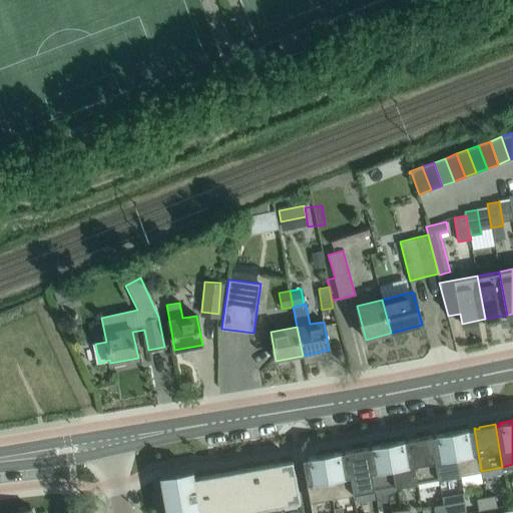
[(481,471),(474,428),(473,428),(473,430),(469,431),(468,429),(452,432),(460,474),(481,471)]
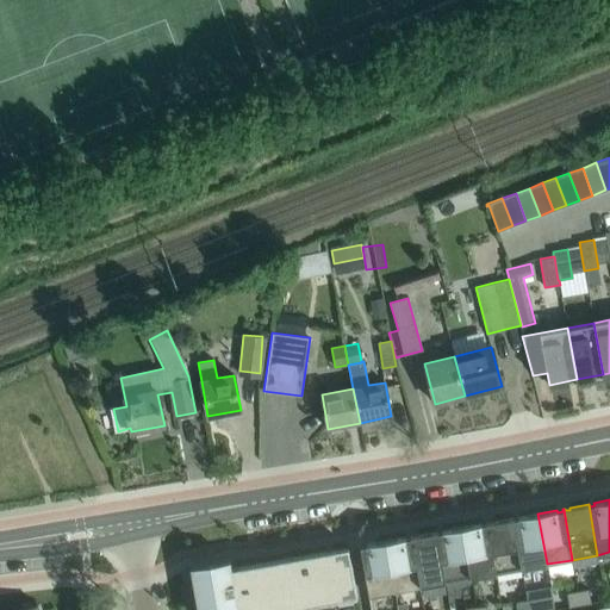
[(547,564),(537,514),(518,517),(518,518),(514,520),(512,517),(521,568),(547,564)]
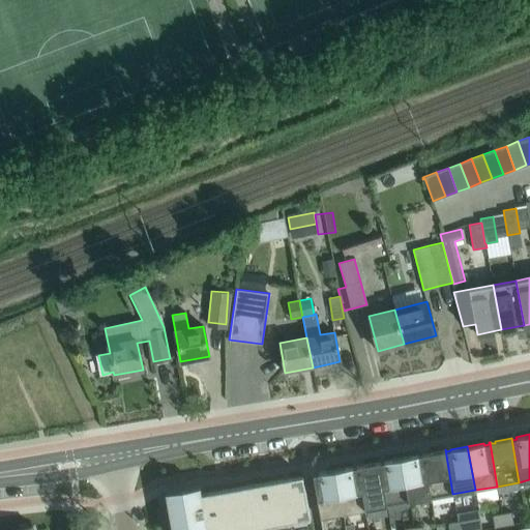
[(452,494),(445,449),(429,452),(429,454),(424,455),(424,453),(423,453),(431,498),(452,494)]
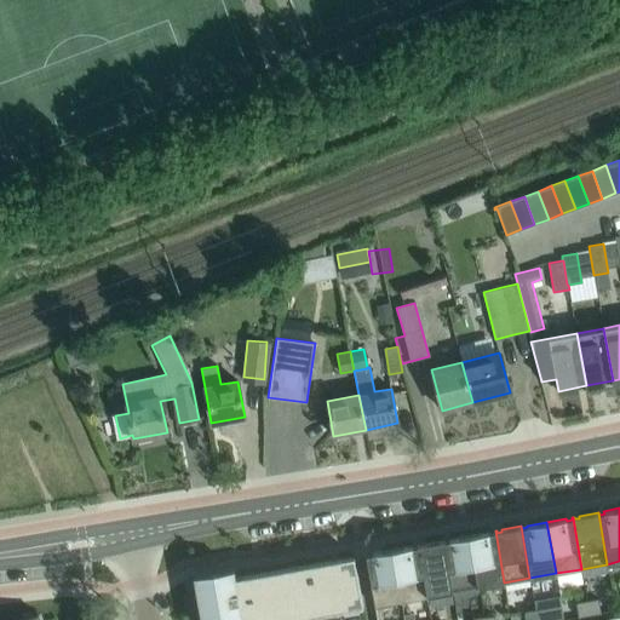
[(504,583),(495,530),(494,530),(494,533),(489,534),(489,532),(469,535),(478,587),(504,583)]
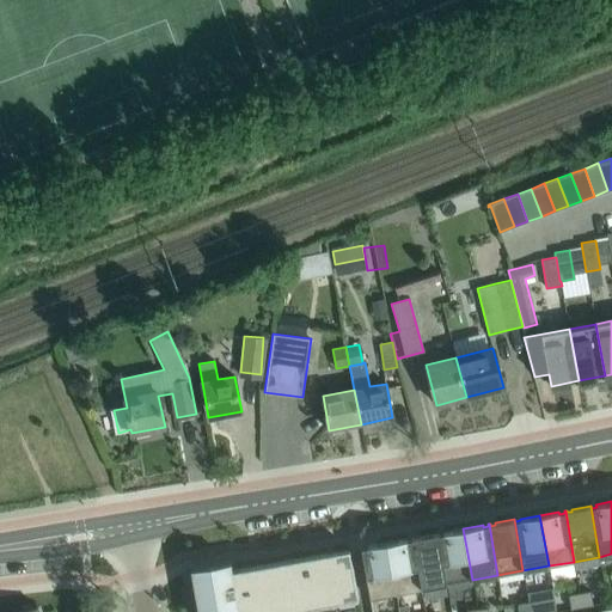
[(472,580),(463,528),(444,532),(444,534),(439,536),(439,533),(438,533),(447,585),(472,580)]
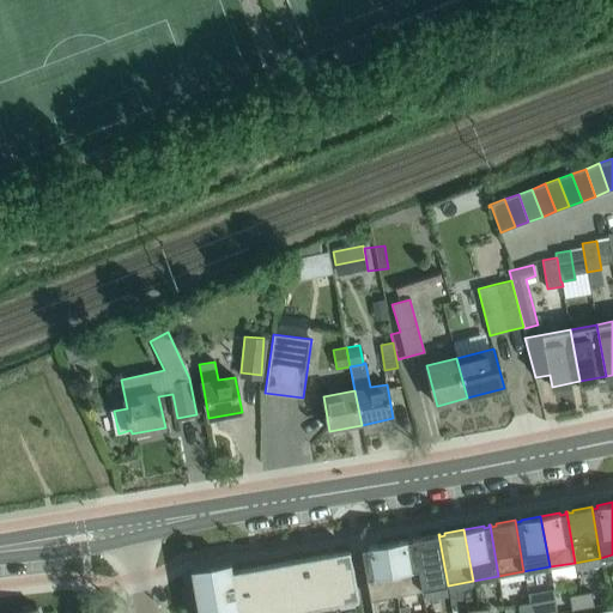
[(448,586),(438,534),(419,538),(419,540),(414,540),(414,538),(413,539),(423,589),(448,586)]
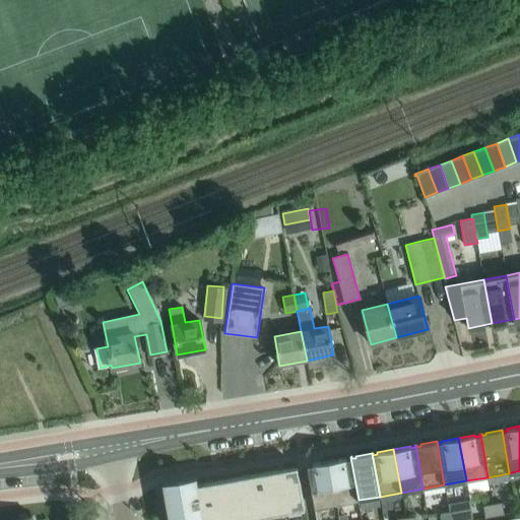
[(359,500),(350,457),(349,457),(349,459),(345,459),(345,458),(328,461),(336,504),(359,500)]
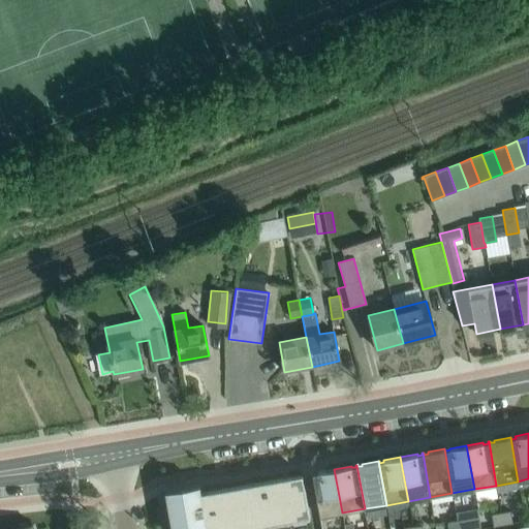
[(342,512),(334,469),(317,471),(317,473),(312,474),(319,517),(342,512)]
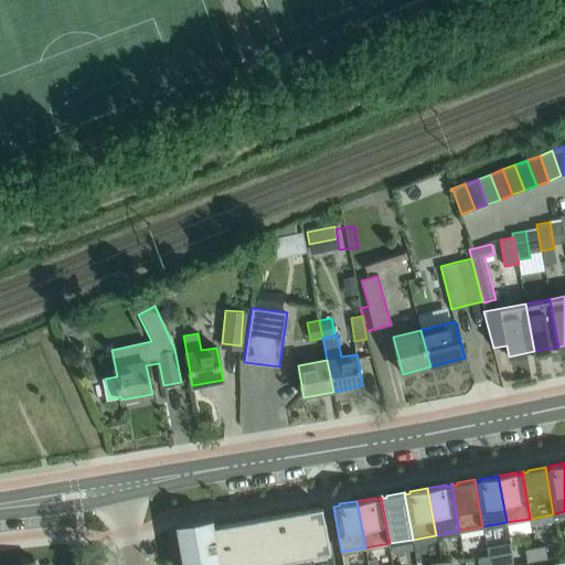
[(260,564),(330,553),(322,507),(178,533),(182,564),(260,564)]
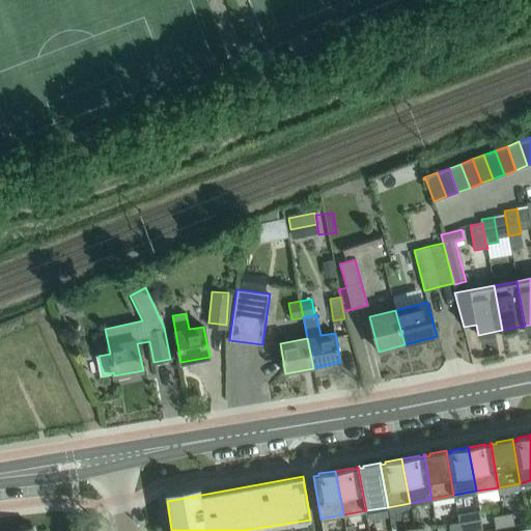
[(512,512),(503,514),(505,527),(514,525),(512,512)]
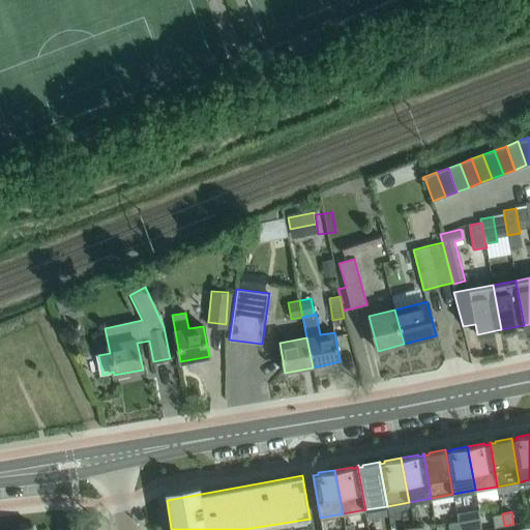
[(492,514),(494,527),(504,526),(502,513),(492,514)]
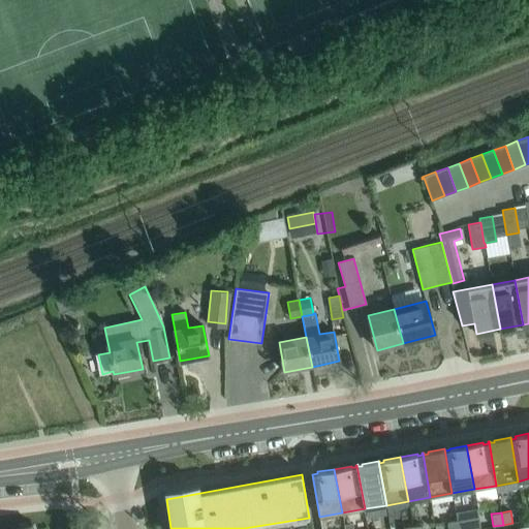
[(468,528),(466,519),(457,520),(458,528),(468,528)]
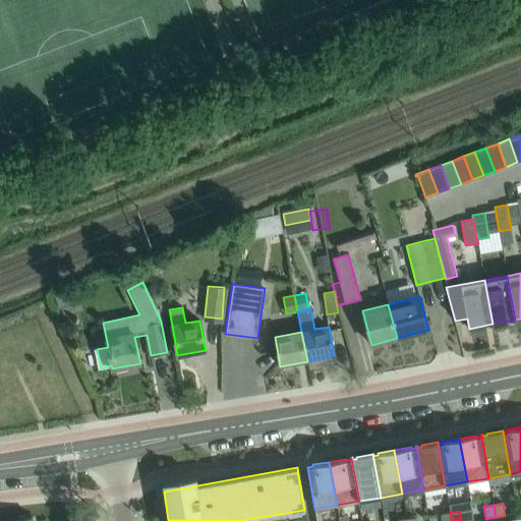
[(451,520),(450,512),(441,514),(441,520),(451,520)]
